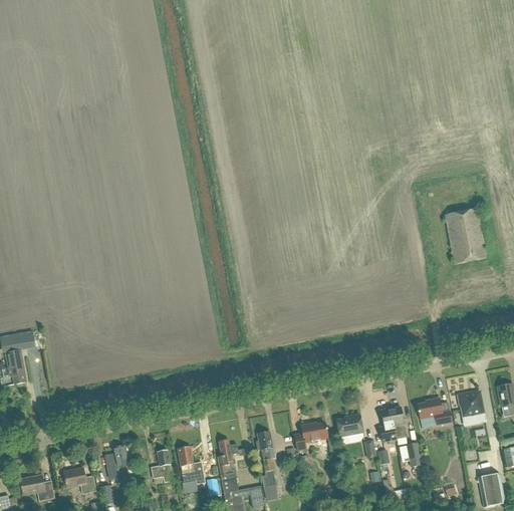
[(454,263),(486,257),(477,208),(444,214),(454,263)]
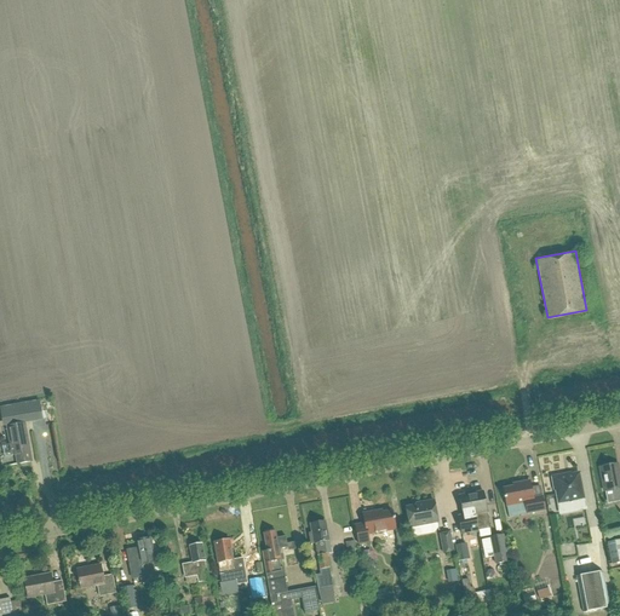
[(0,408),(4,425),(6,424),(11,453),(15,453),(17,461),(30,459),(23,421),(16,422),(12,404),(0,407),(0,408)]
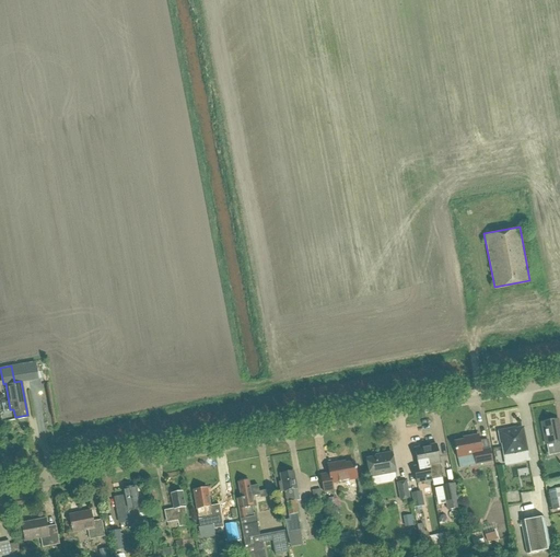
[(546,442),(559,439),(559,427),(558,417),(541,420),(546,442)]
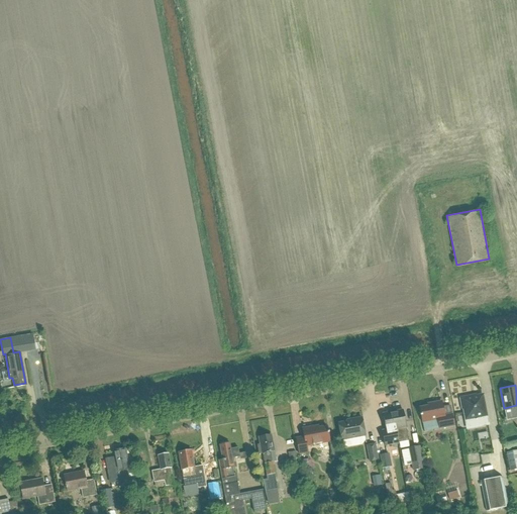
[(476,394),(476,393),(459,396),(461,407),(463,406),(466,418),(487,414),(483,393),(476,394)]
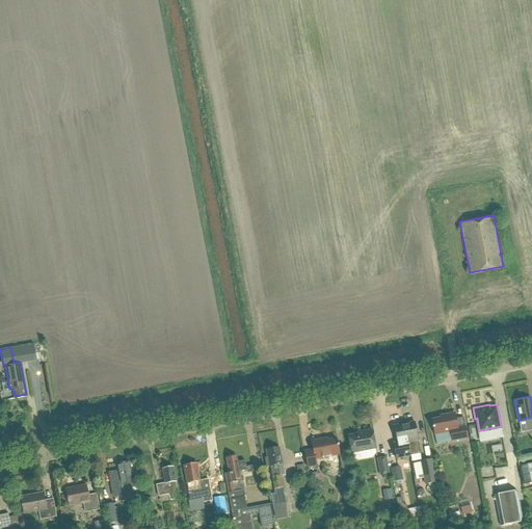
[(457,425),(454,411),(440,414),(440,416),(431,417),(433,424),(432,424),(432,426),(433,425),(434,432),(451,429),(452,439),(468,437),(464,424),(457,425)]
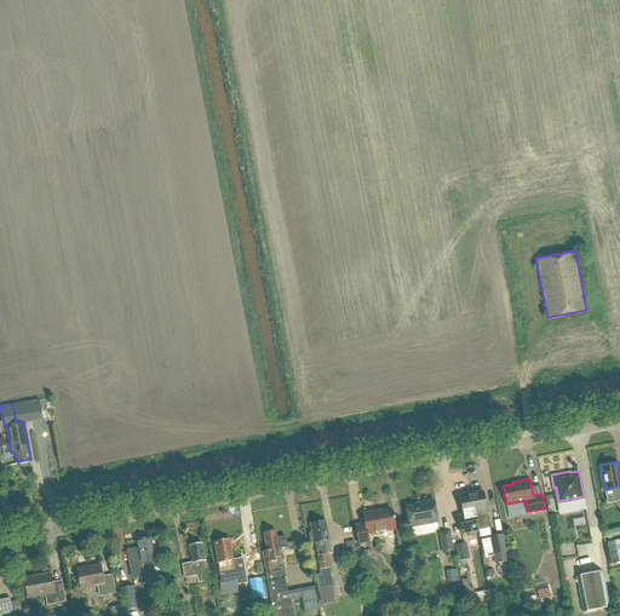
[(477,524),(477,528),(489,525),(482,489),(470,491),(476,524),(477,524)]
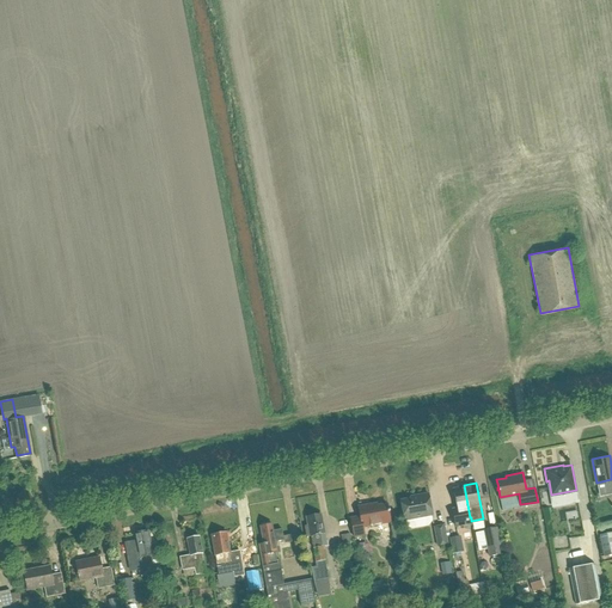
[(471,522),(471,521),(471,517),(470,517),(464,485),(453,487),(457,507),(452,508),(456,526),(471,522)]
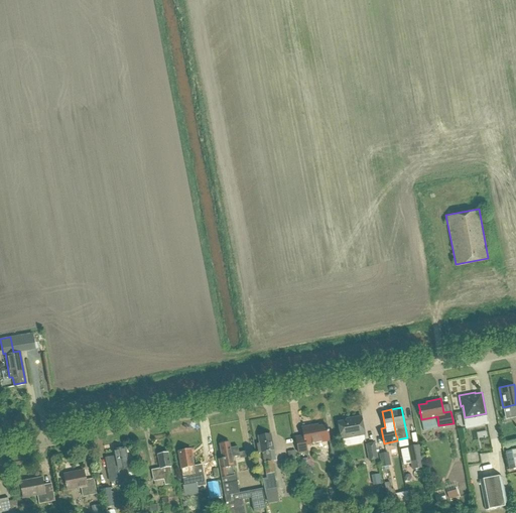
[(341,437),(364,433),(361,414),(350,416),(350,418),(338,420),(341,437)]
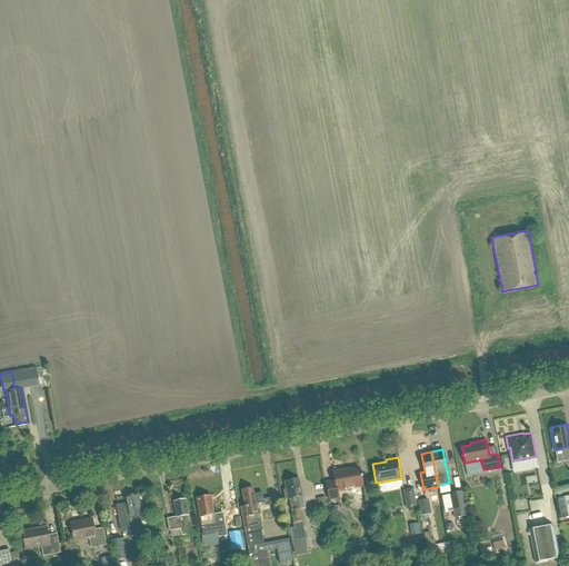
[(362,485),(359,467),(341,470),(341,468),(332,469),(335,478),(326,480),(328,498),(338,496),(337,489),(362,485)]
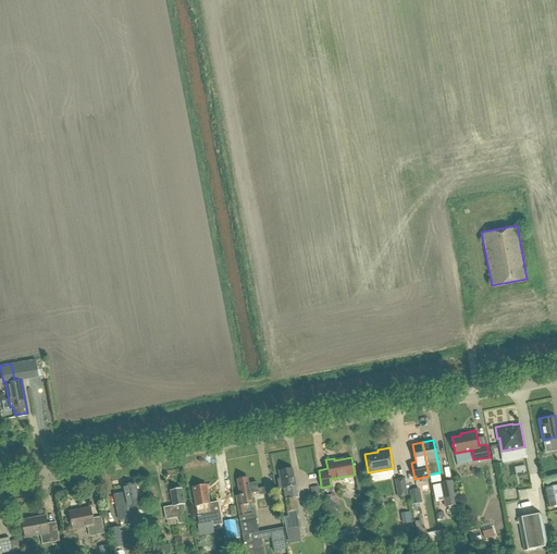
[(285,527),(298,525),(292,490),(293,490),(292,484),(295,484),(294,475),(293,475),(291,467),(280,469),(281,477),(276,478),(279,488),(283,487),(284,492),(282,492),(283,497),(284,497),(287,514),(283,515),(285,527)]
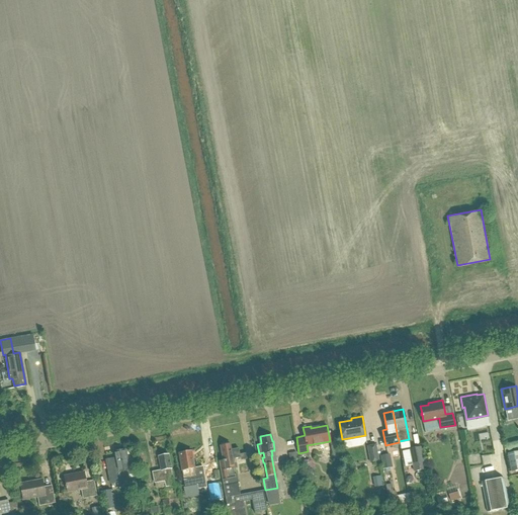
[(370,460),(379,458),(376,442),(366,444),(370,460)]
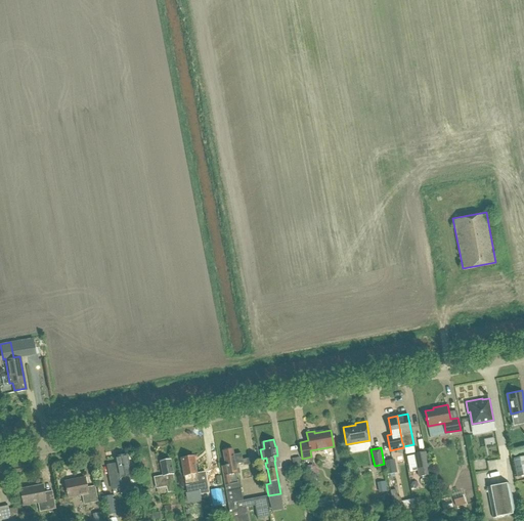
[(242,453),(236,454),(233,456),(232,448),(223,449),(225,458),(224,458),(225,465),(221,465),(226,489),(229,509),(235,508),(234,502),(244,500),(239,478),(237,479),(236,471),(237,471),(236,463),(238,463),(244,462),(242,453)]
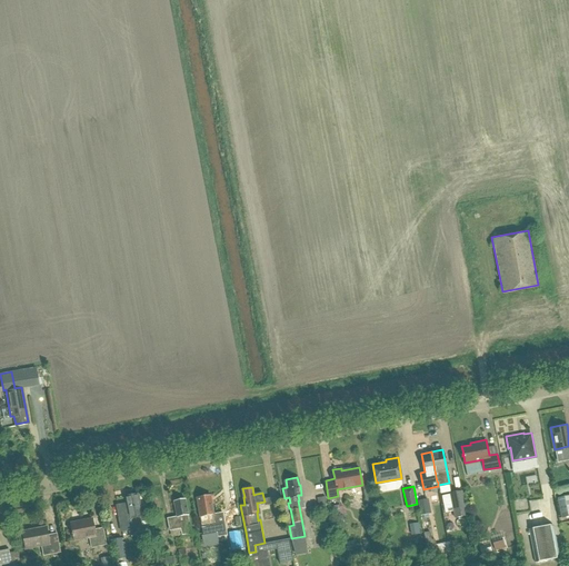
[(455,516),(466,514),(461,489),(449,492),(455,516)]
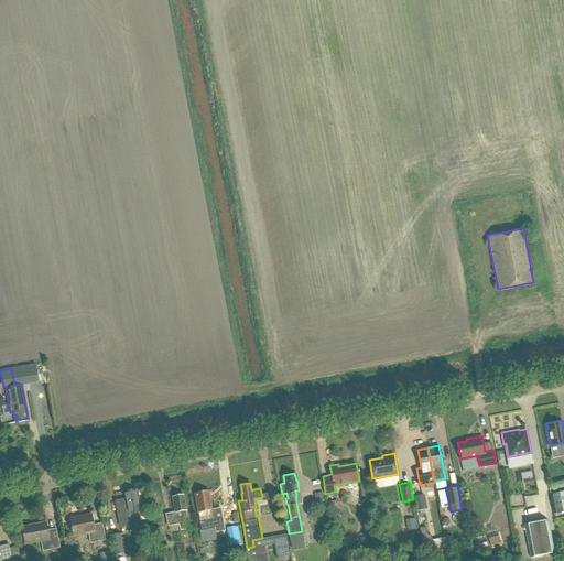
[(140,508),(137,488),(123,491),(126,497),(116,499),(121,525),(137,521),(148,519),(144,507),(140,508)]
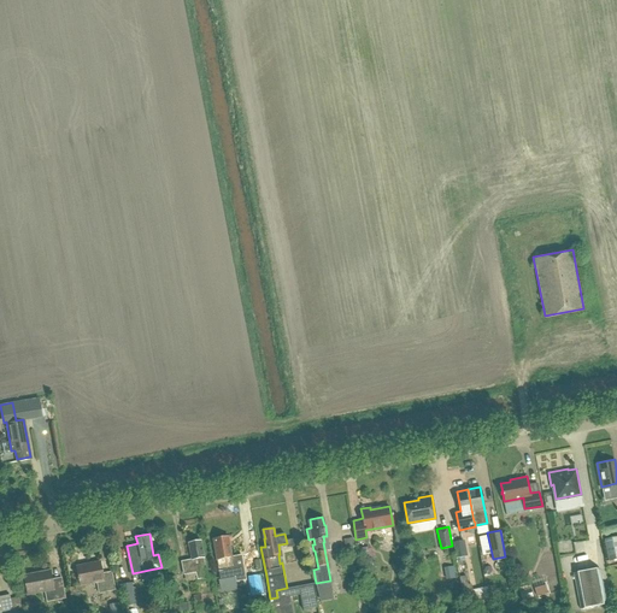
[(345,544),(353,542),(351,534),(342,536),(345,544)]
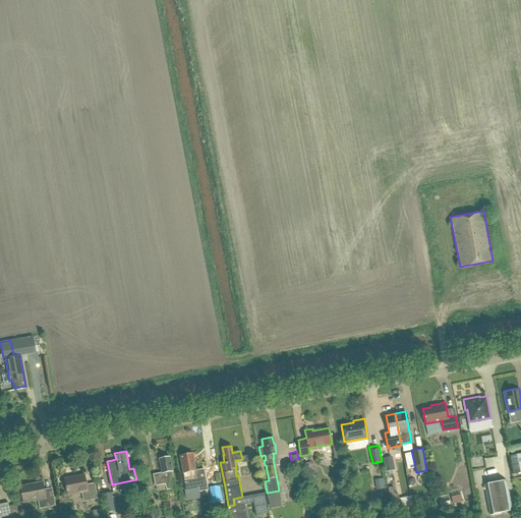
[(514,471),(520,469),(520,451),(510,454),(514,471)]
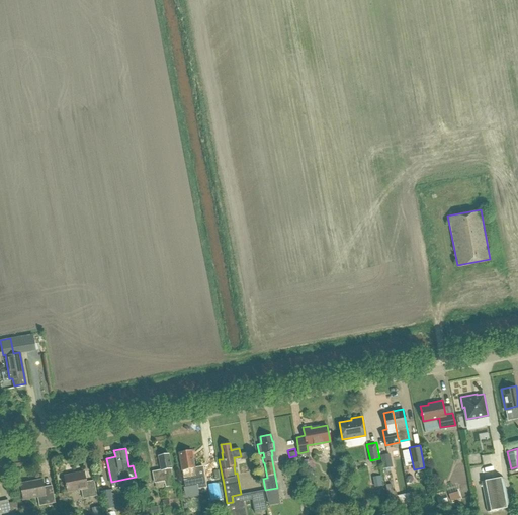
[(179,451),(185,485),(196,483),(197,487),(205,486),(202,465),(194,466),(191,449),(179,451)]
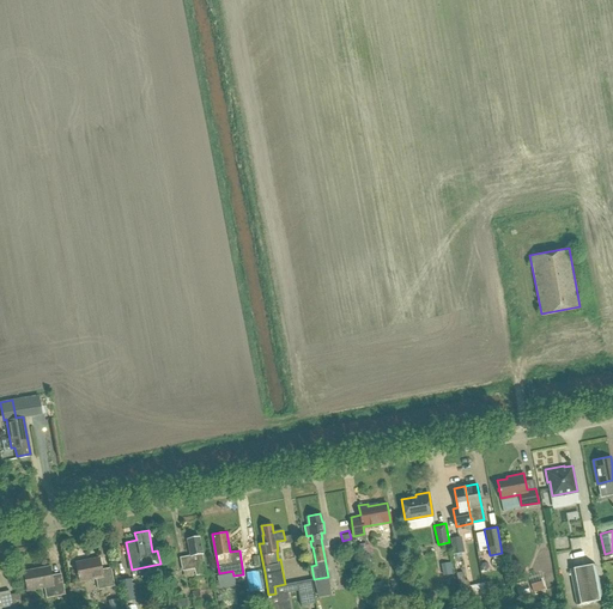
[(453,552),(463,549),(461,535),(449,536),(453,552)]
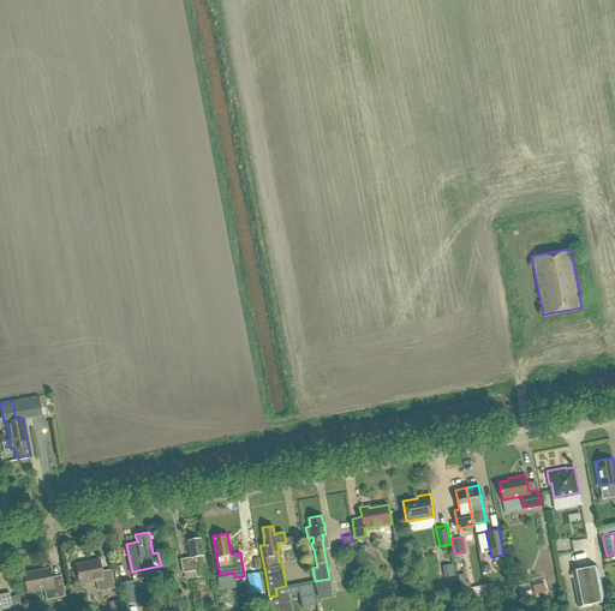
[(206,574),(199,538),(187,540),(191,556),(180,558),(183,570),(195,568),(196,575),(206,574)]
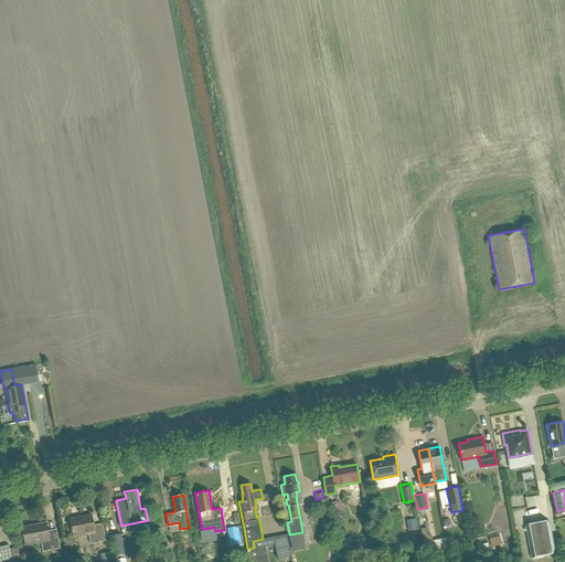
[(94,523),(92,513),(70,518),(73,536),(88,532),(91,542),(105,539),(102,522),(94,523)]
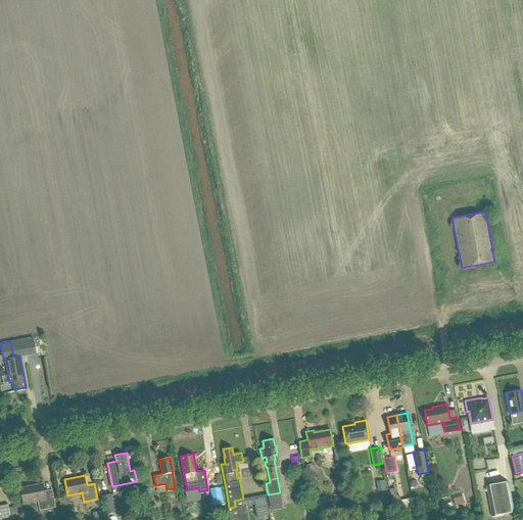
[(491,515),(514,511),(508,479),(486,484),(491,515)]
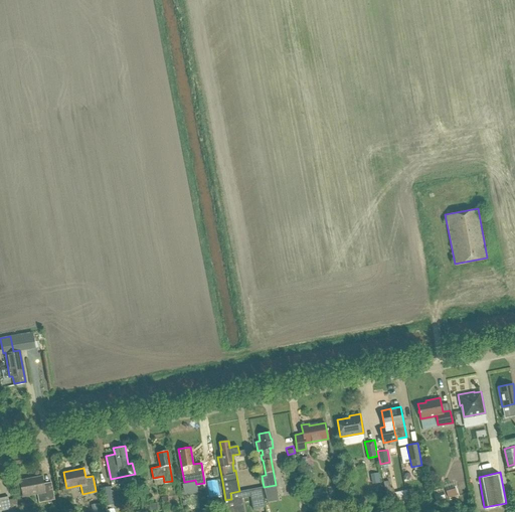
[(44,488),(42,476),(20,480),(23,495),(37,492),(39,501),(54,498),(52,486),(44,488)]
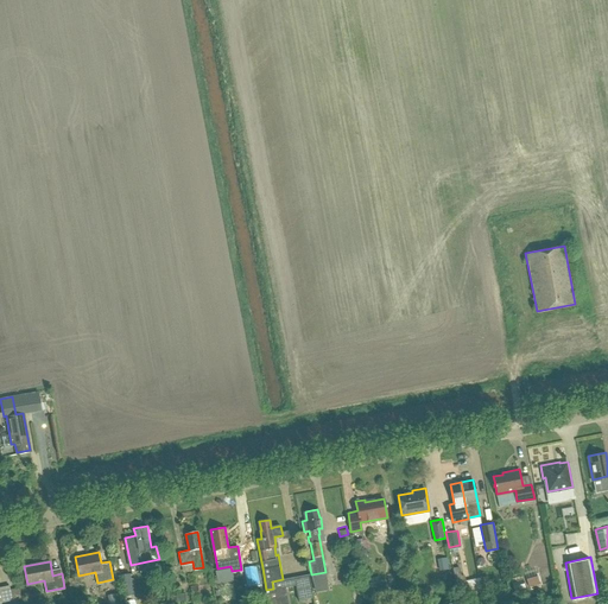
[(247,585),(259,583),(255,564),(244,565),(247,585)]
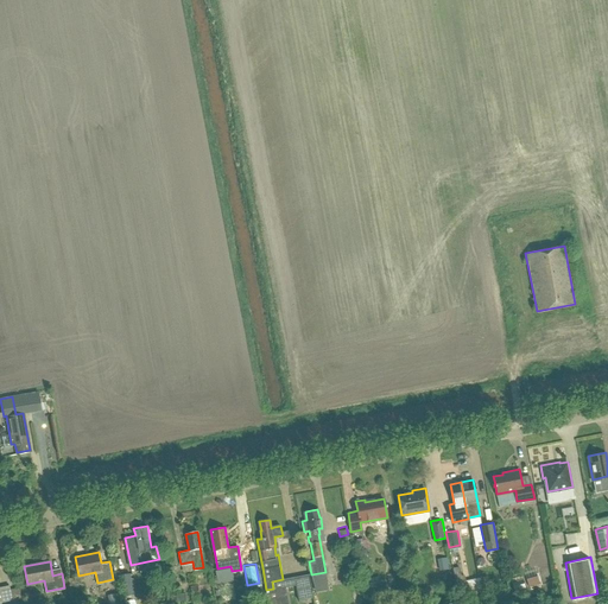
[(461,574),(458,565),(451,566),(457,595),(468,592),(464,573),(461,574)]
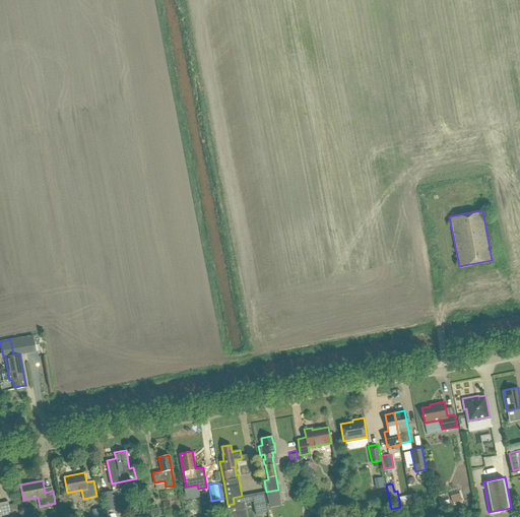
[(103,510),(115,508),(112,490),(100,492),(103,510)]
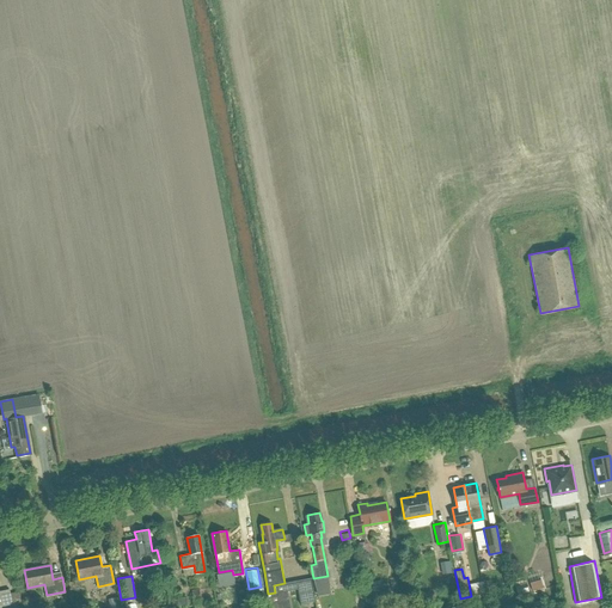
[(528,579),(530,588),(542,584),(539,577),(528,579)]
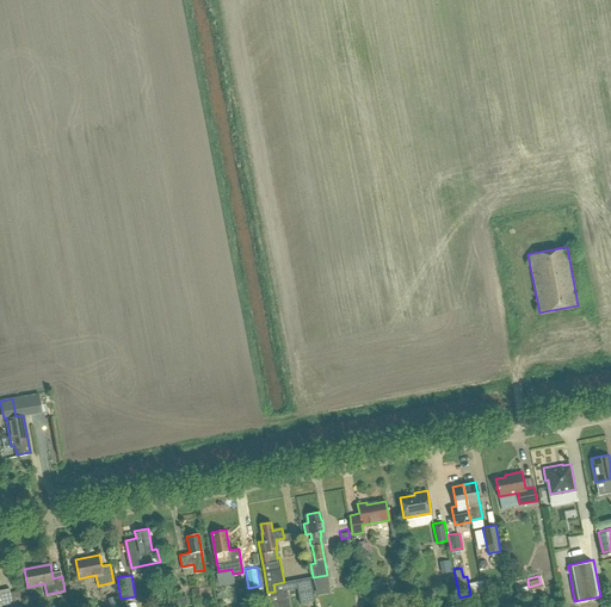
[(530,593),(525,580),(514,583),(518,596),(530,593)]
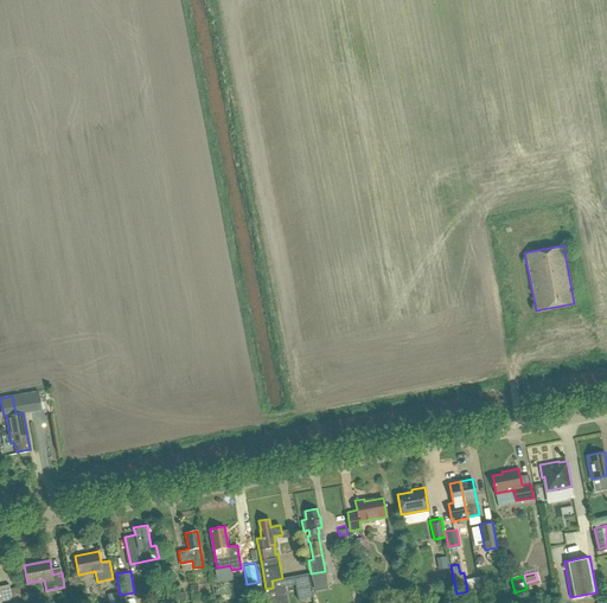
[(0,585),(0,600),(12,598),(10,584),(0,585)]
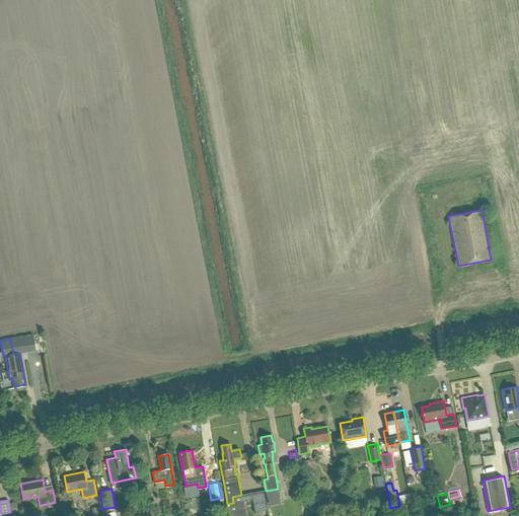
[(158,504),(150,506),(151,513),(159,512),(158,504)]
